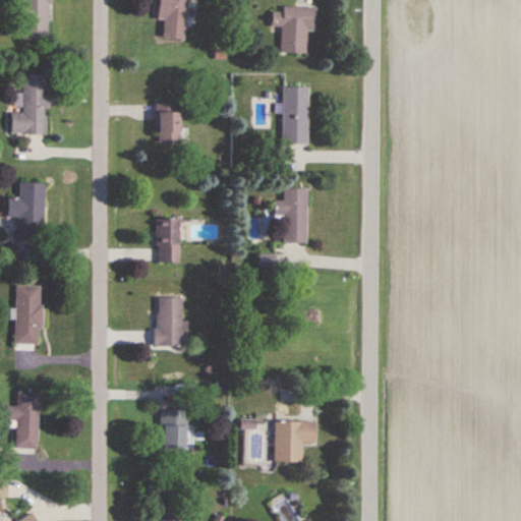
[(20,0),(20,41),(48,41),(47,0),(20,0)]
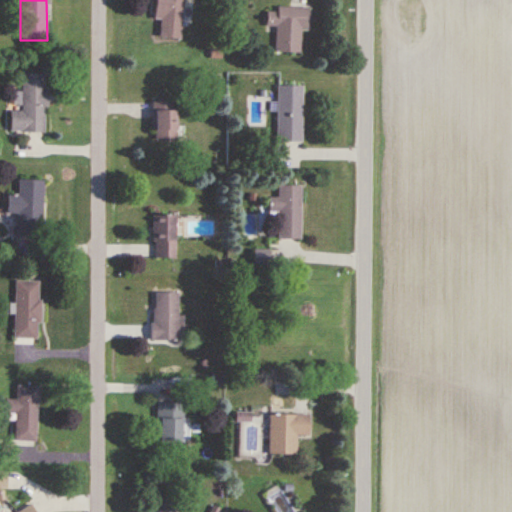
[(155,0),(154,20),(160,20),(159,38),(180,39),(182,0),(155,0)]
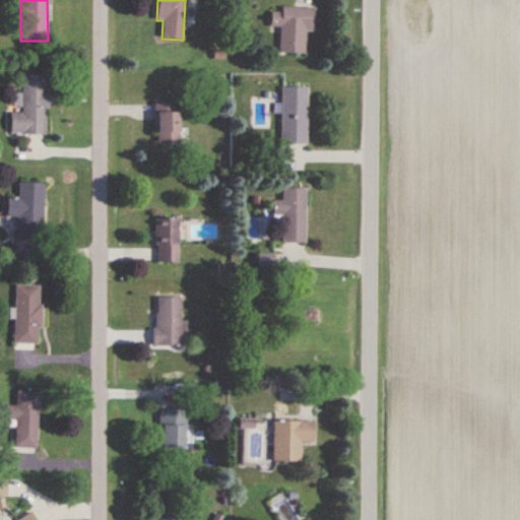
[(305,28),(312,28),(312,8),(279,7),(279,11),(270,11),(270,27),(279,27),(279,53),(305,54),(305,28)]
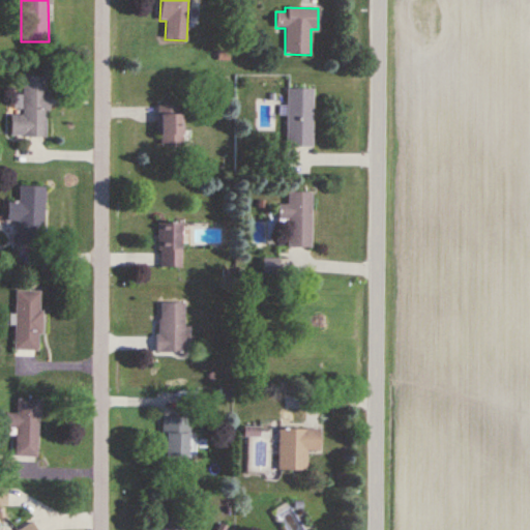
[(10,137),(48,138),(48,77),(23,77),(23,96),(15,96),(15,106),(22,106),(22,115),(10,115),(10,137)]
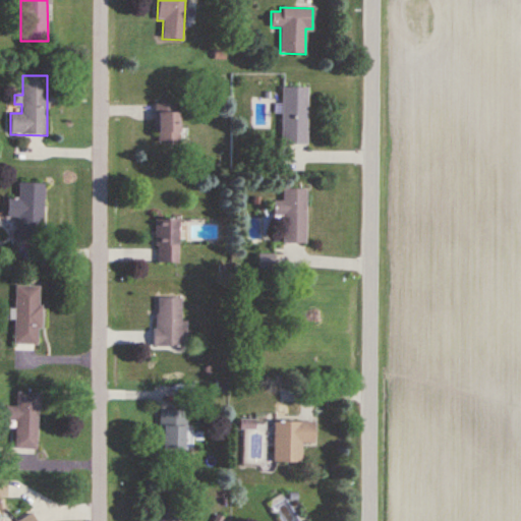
[(306,88),(282,88),(282,143),(306,143),(306,88)]
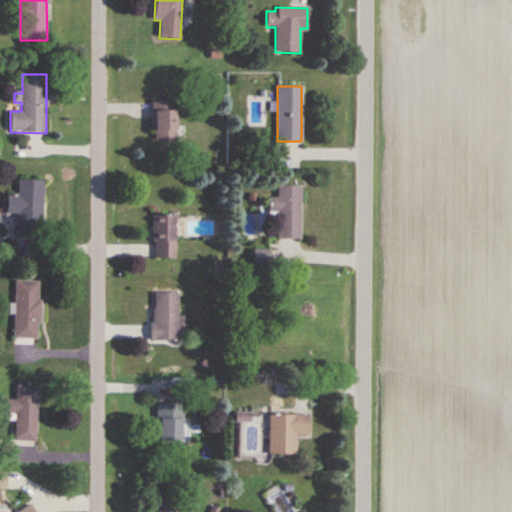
[(175,138),(175,102),(153,102),(153,138),(175,138)]
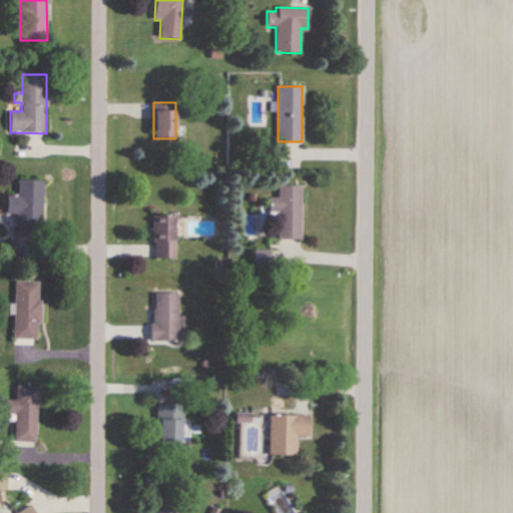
[(44,181),(18,180),(18,196),(7,196),(7,214),(16,214),(16,236),(42,237),(44,181)]
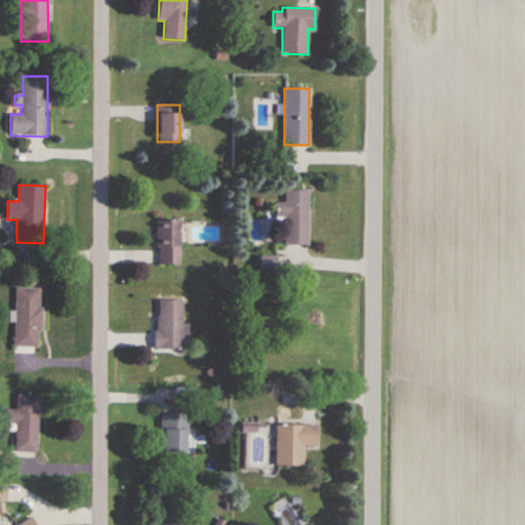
[(284,191),(285,202),(276,202),(276,217),(286,217),(286,245),(309,245),(309,191),(284,191)]
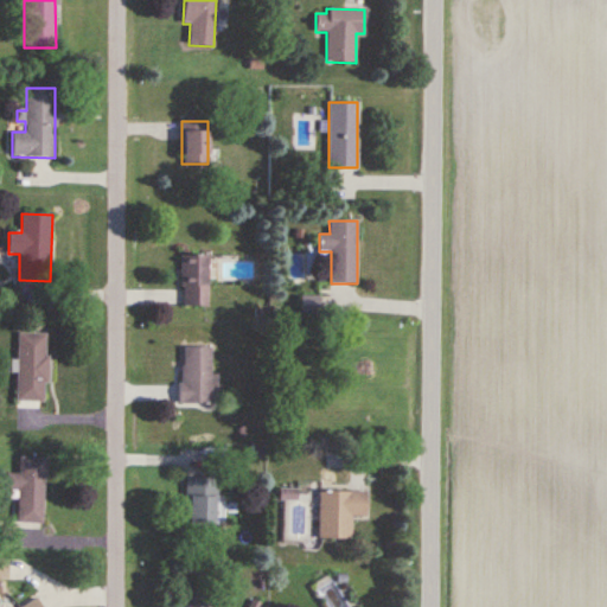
[(208,307),(208,255),(181,255),(181,307),(208,307)]
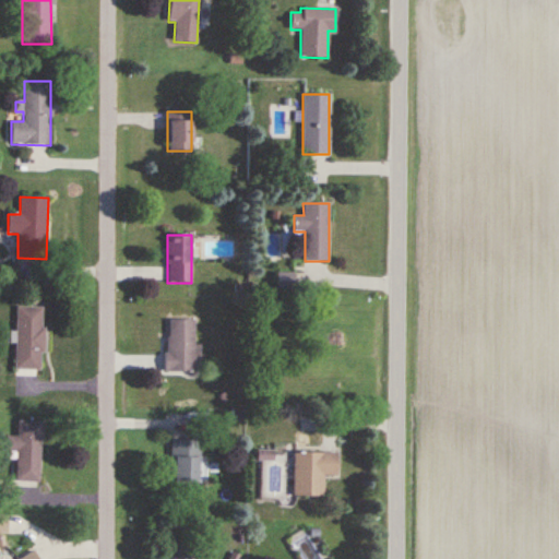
[(44,371),(44,307),(15,307),(15,371),(44,371)]
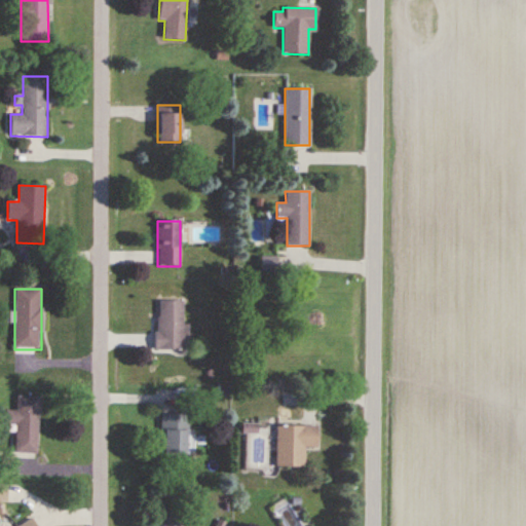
[(156,349),(183,349),(183,300),(156,300),(156,349)]
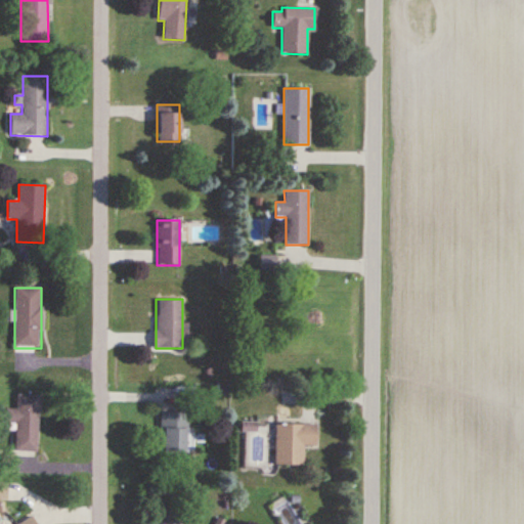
[(15,423),(14,452),(37,452),(38,395),(16,395),(16,409),(6,409),(5,423),(15,423)]
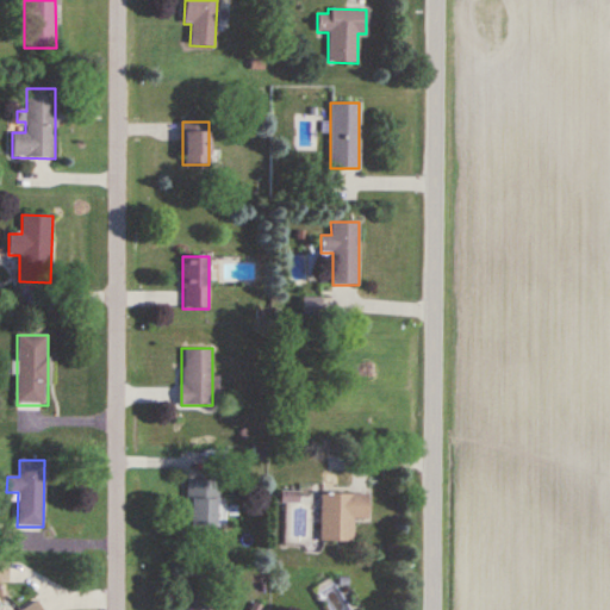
[(186,527),(216,527),(216,481),(186,481),(186,527)]
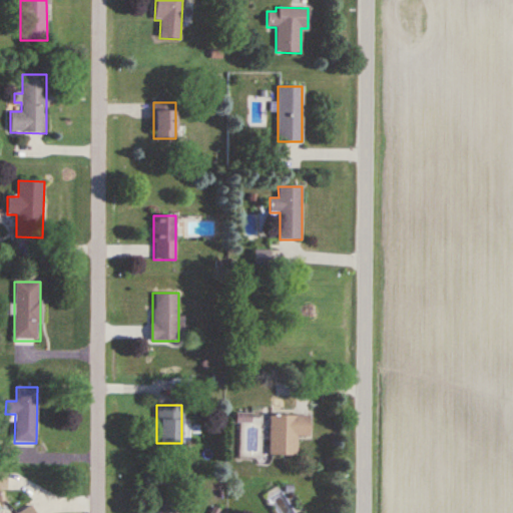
[(297,456),(297,436),(310,436),(310,415),(270,415),(269,456),(297,456)]
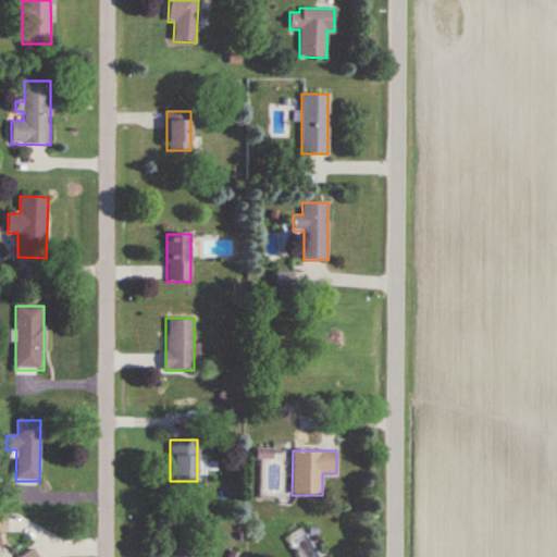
[(195,556),(177,546),(170,556),(195,556)]
